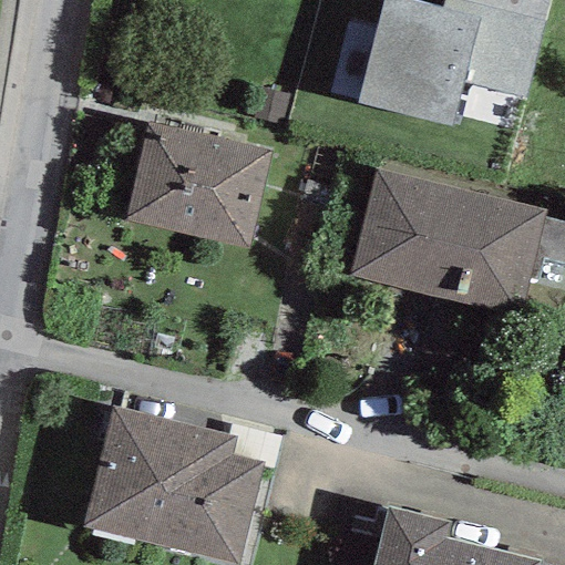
[(482,16),(443,6),(420,0),(383,0),(358,102),(453,126),(465,80),(482,16)]
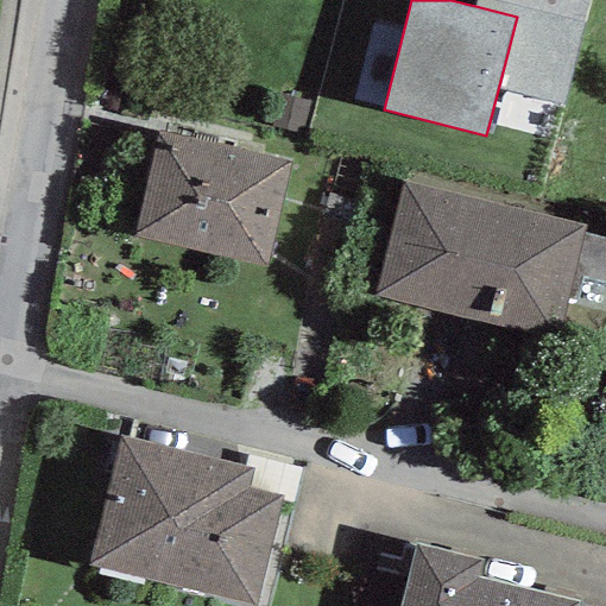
[(517,17),(499,86),(563,103),(585,20),(503,0),(477,0),(475,6),(517,17)]
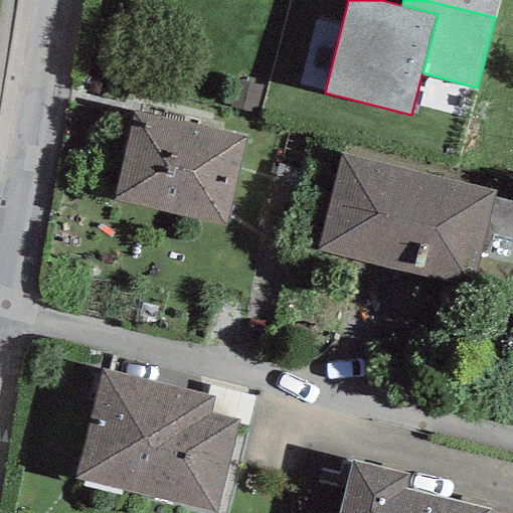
[(247,136),(135,110),(115,199),(227,224),(247,136)]
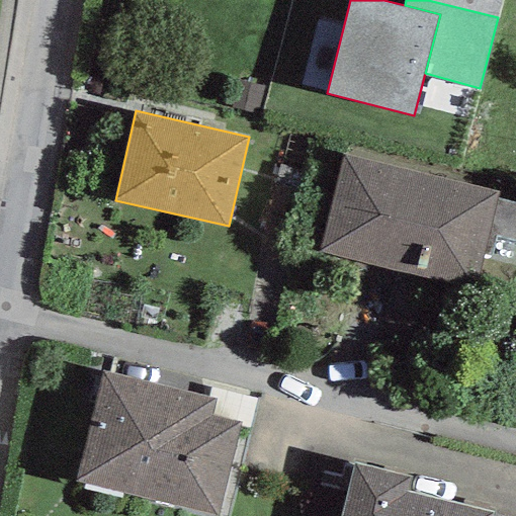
[(499,191),(345,154),(320,251),(471,289),(483,250),(497,197),(499,191)]
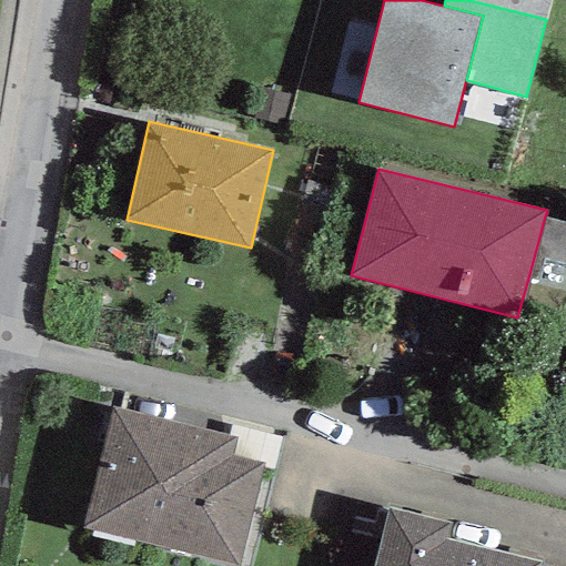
[(565,222),(545,216),(529,274),(539,276),(545,256),(565,262),(565,222)]
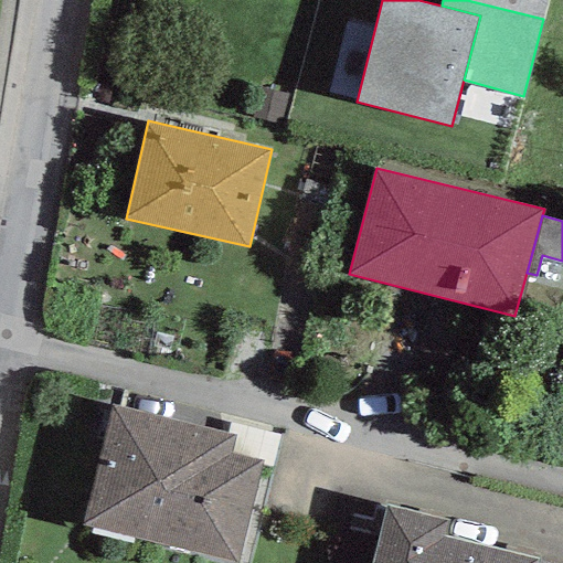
[(230,432),(113,404),(84,522),(238,559),(262,464),(263,459),(232,452),(236,433),(230,432)]
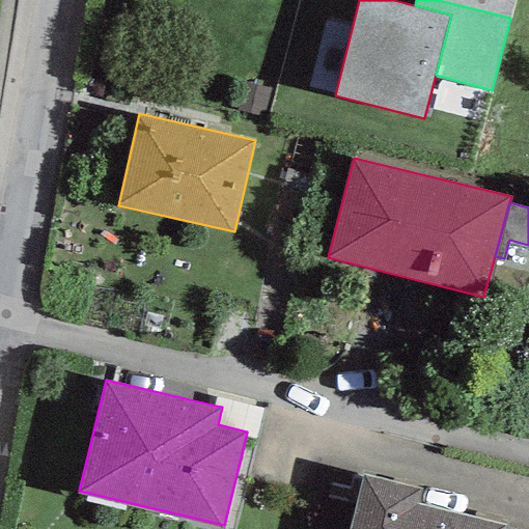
[(247,432),(246,436),(256,439),(265,408),(219,396),(216,406),(222,407),(218,424),(247,432)]
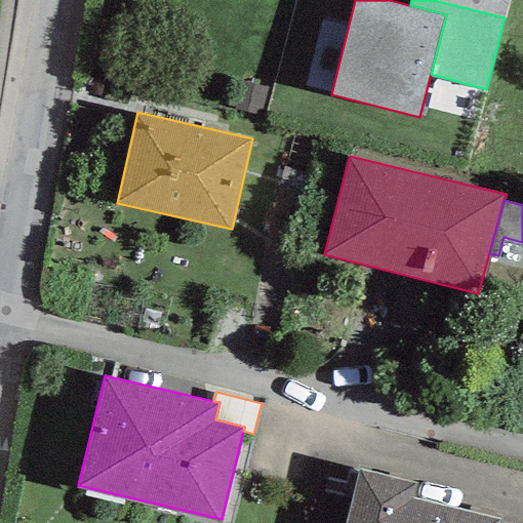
[(359,468),(345,522),(499,522),(501,520),(501,518),(414,497),(418,482),(359,468)]
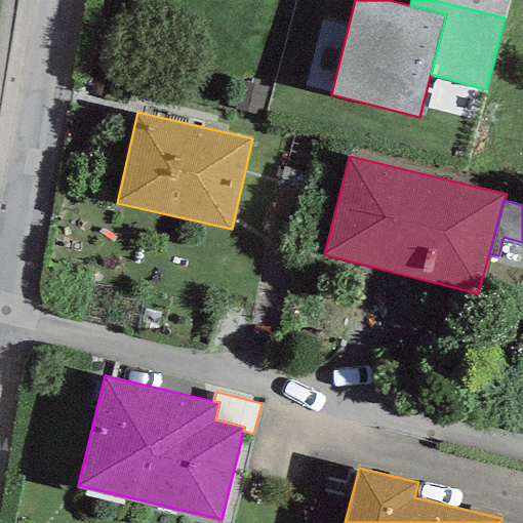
All buildings are outlined.
